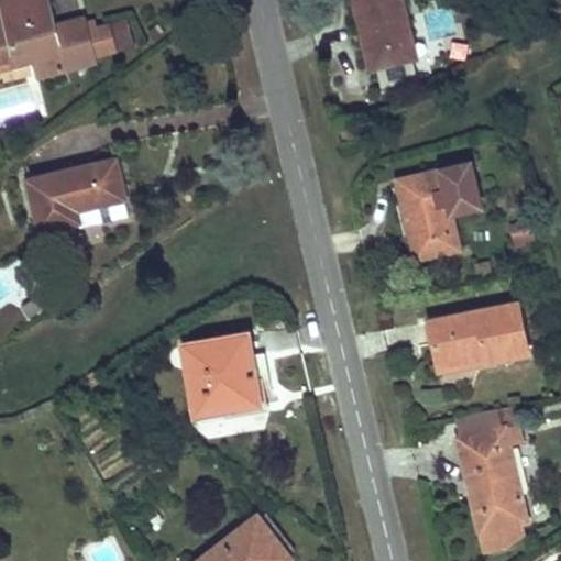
[(89,29),(86,14),(55,22),(48,0),(4,0),(0,1),(0,61),(12,57),(10,53),(30,47),(33,63),(36,76),(98,59),(97,56),(89,29)]
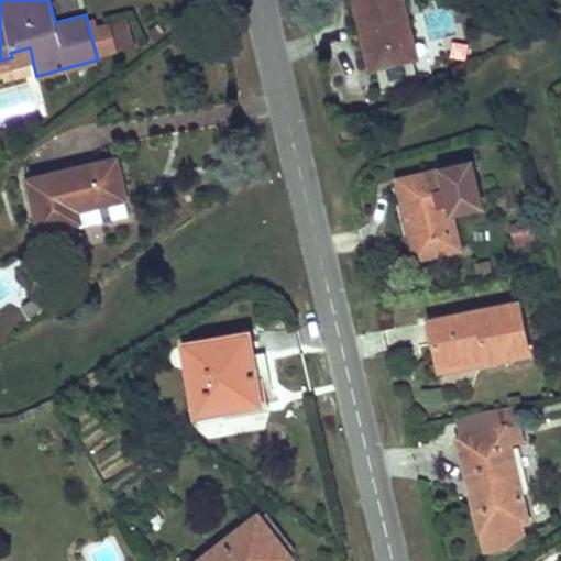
[(354,0),(355,4),(371,66),(416,55),(403,0),(354,0)]
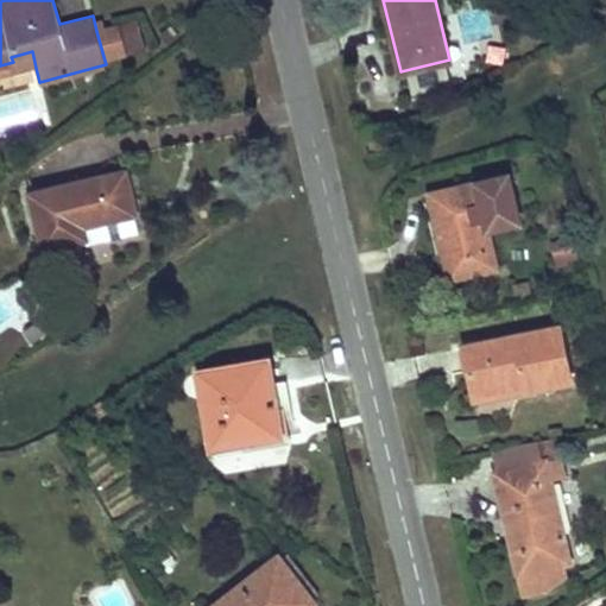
[(119,19),(126,57),(145,54),(138,16),(119,19)]
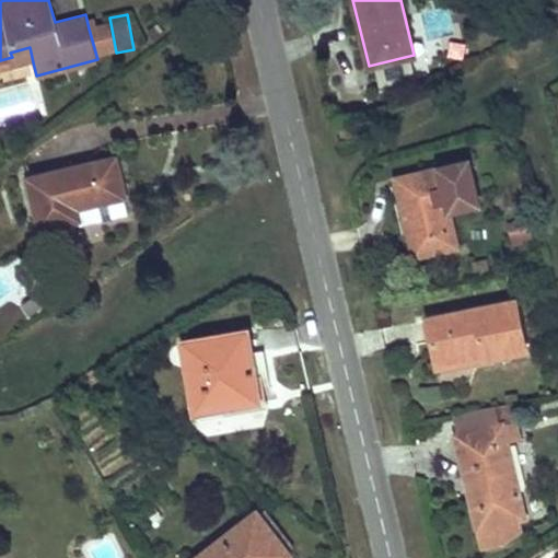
[(112,36),(108,23),(89,28),(96,56),(116,50),(112,36)]
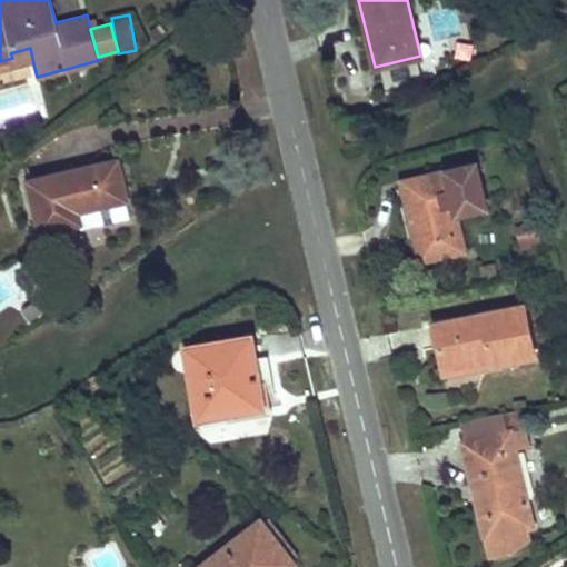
[(0,71),(33,63),(30,48),(10,53),(12,58),(0,61),(0,71)]
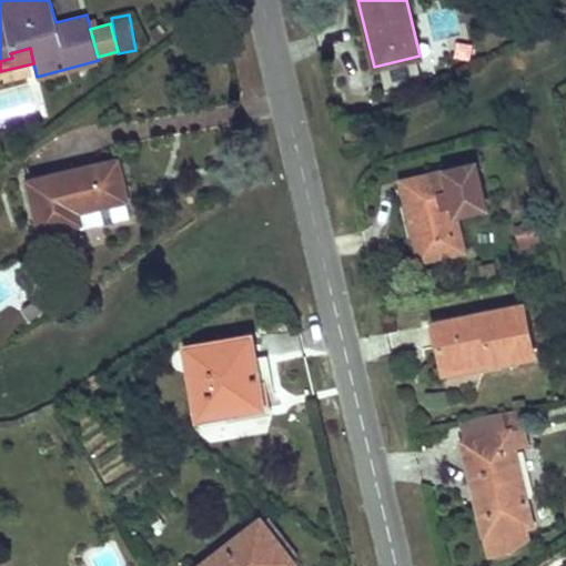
[(24,91),(0,95),(0,118),(29,112),(24,91)]
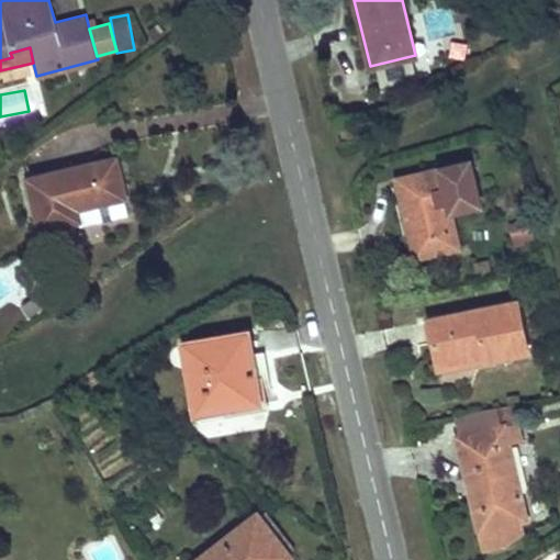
[(115,159),(31,177),(42,228),(78,220),(79,226),(127,215),(122,193),(115,159)]
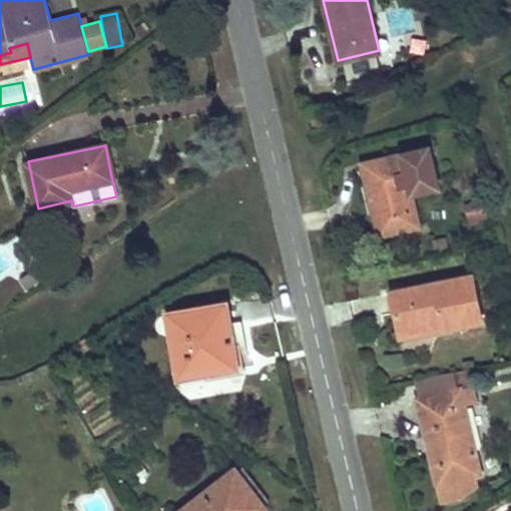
[(431,188),(423,148),(363,161),(372,206),(379,235),(419,225),(412,193),(431,188)]
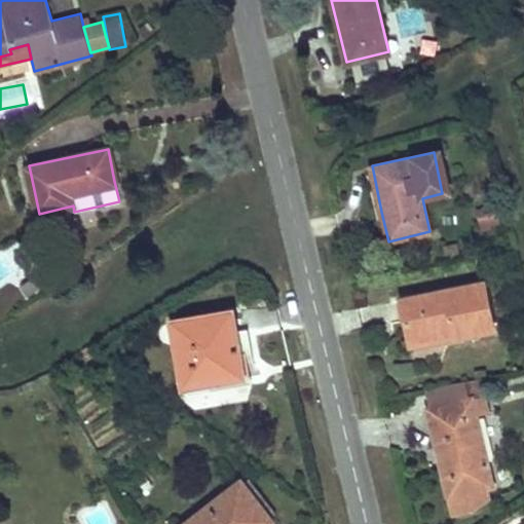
[(493,328),(484,282),(401,298),(405,317),(409,337),(453,329),(454,336),(493,328)]
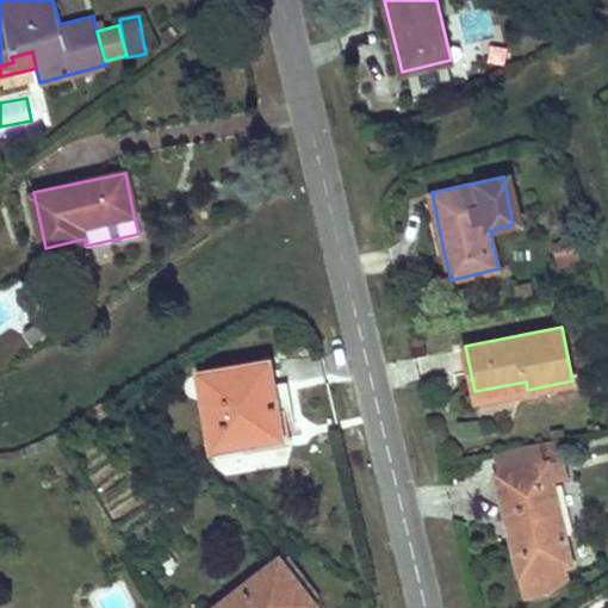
[(278,404),(270,359),(197,370),(211,451),(285,439),(278,404)]
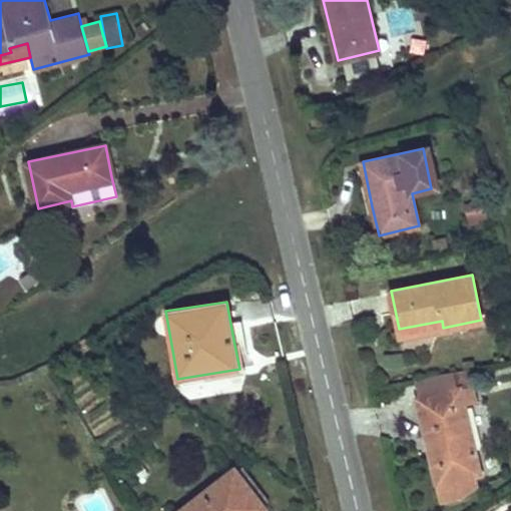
[(443,328),(442,321),(399,329),(400,337),(443,328)]
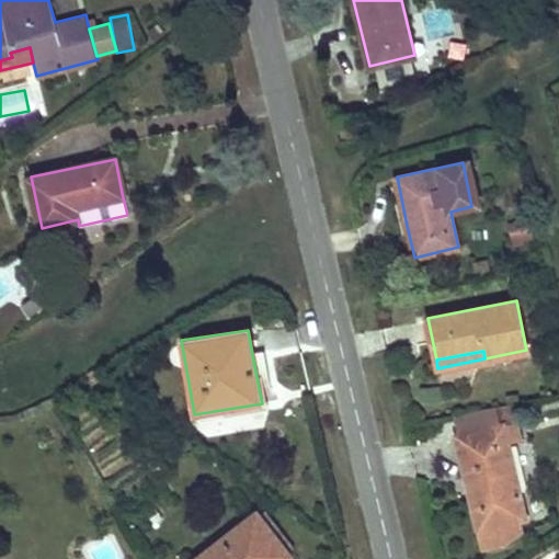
[(498,410),(456,420),(460,435),(502,425),(498,410)]
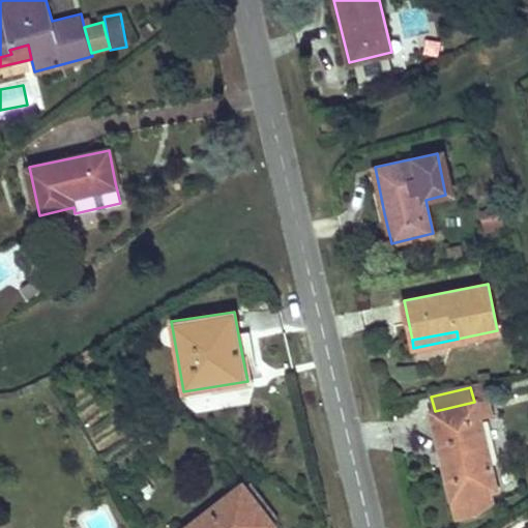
[(492,415),(489,398),(474,402),(435,411),(432,411),(442,455),(456,517),(475,514),(493,501),(491,490),(496,489),(479,418),(492,415)]
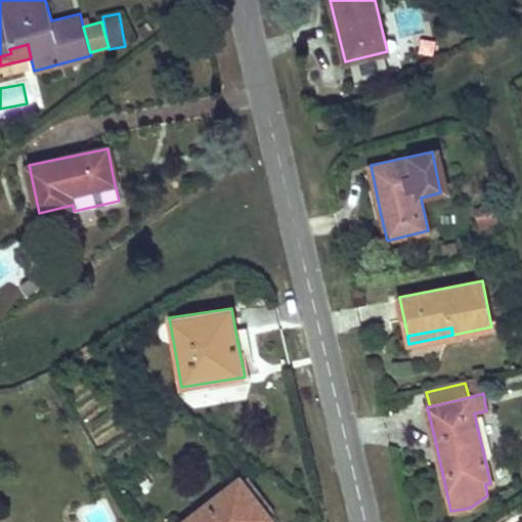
[(265,521),(271,517),(241,476),(182,521),(265,521)]
